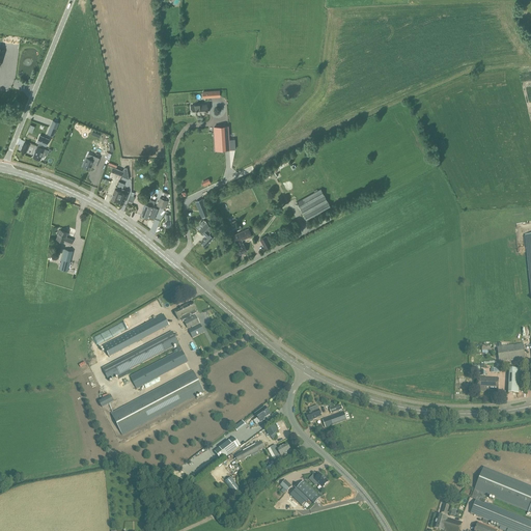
[(206,104),(192,105),(192,107),(191,107),(191,112),(192,112),(192,114),(207,113),(206,104)]
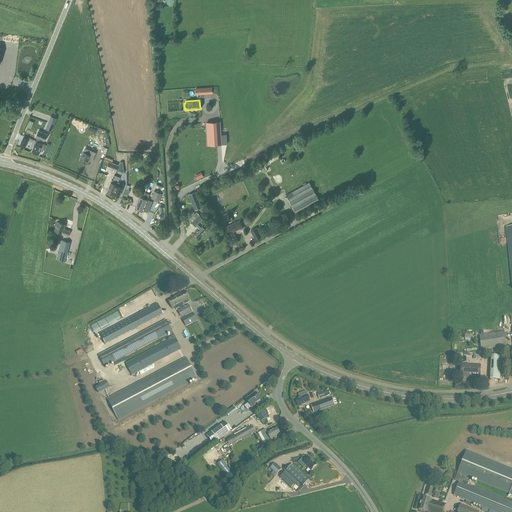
[(29,112),(41,118),(43,114),(31,108),(29,112)]
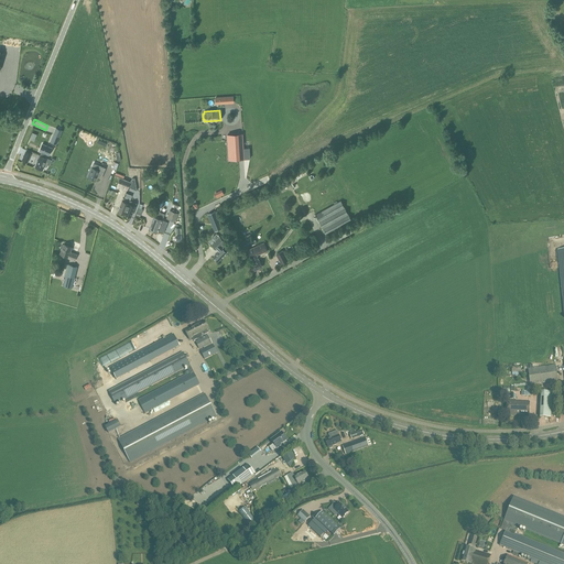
[(57,144),(63,130),(56,128),(51,141),(57,144)]
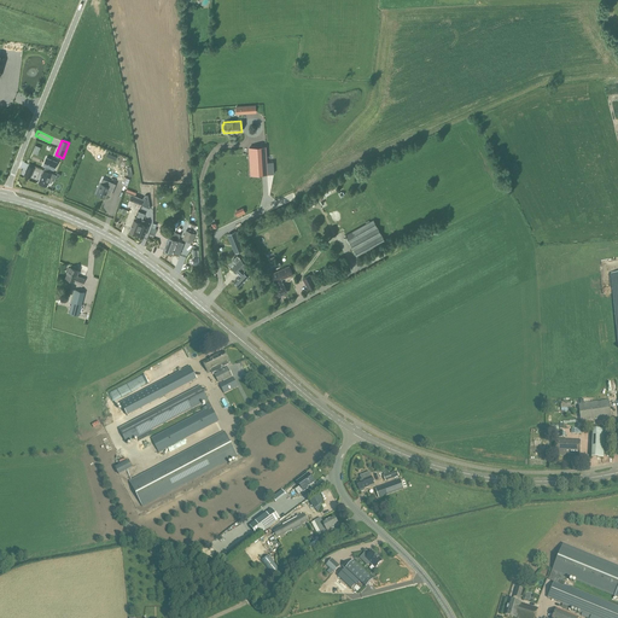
[(267,174),(266,153),(266,146),(250,147),(250,155),(251,175),(267,174)]
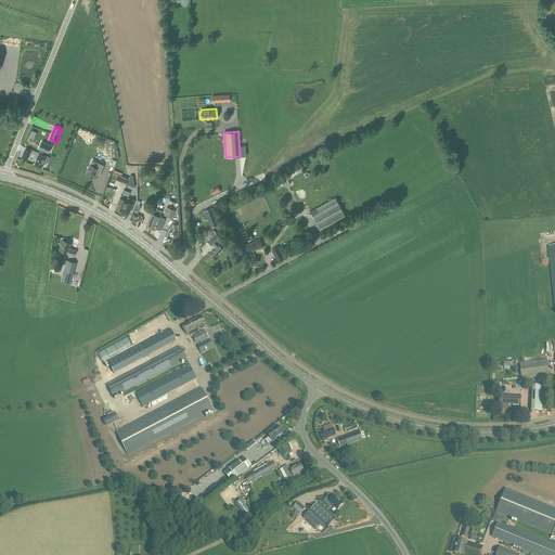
[(49,153),(51,145),(42,142),(39,149),(41,150),(40,153),(35,164),(42,167),(44,160),(49,163),(51,158),(51,157),(44,155),(46,152),(49,153)]
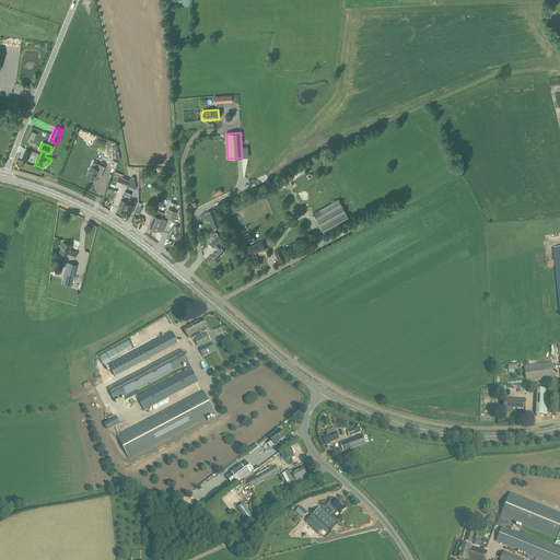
[(101,177),(105,166),(98,164),(96,167),(91,165),(88,175),(95,179),(96,175),(101,177)]
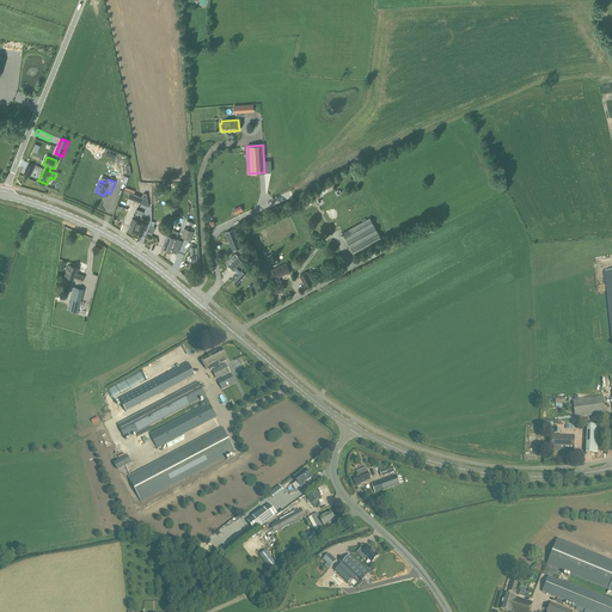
[(323,195),(326,193),(325,191),(334,188),(331,183),(319,189),(323,195)]
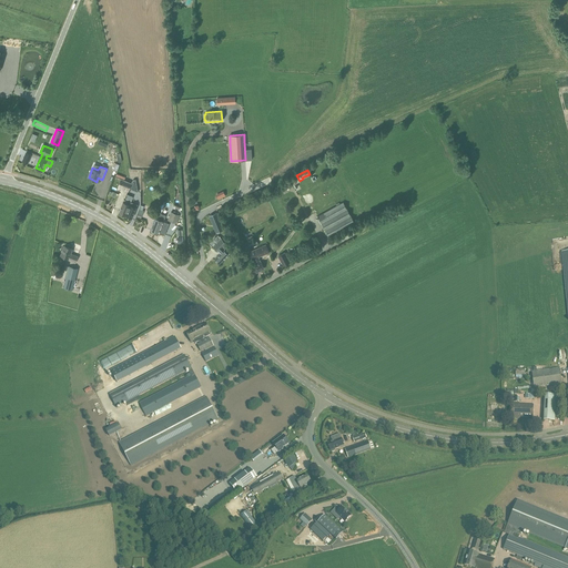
[(121,180),(119,184),(122,185),(130,189),(132,183),(125,180),(125,181),(122,180),(121,180)]
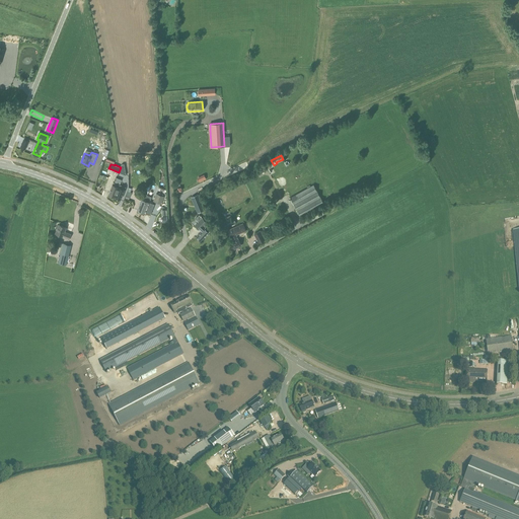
[(121,199),(126,188),(114,182),(108,195),(115,197),(116,197),(120,199),(121,199)]
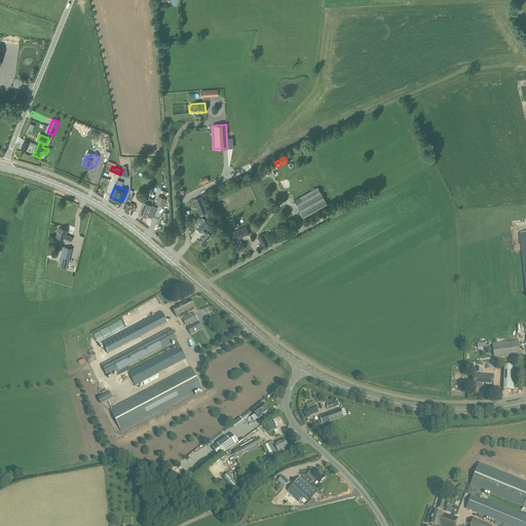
[(305,220),(329,207),(318,188),(295,200),(305,220)]
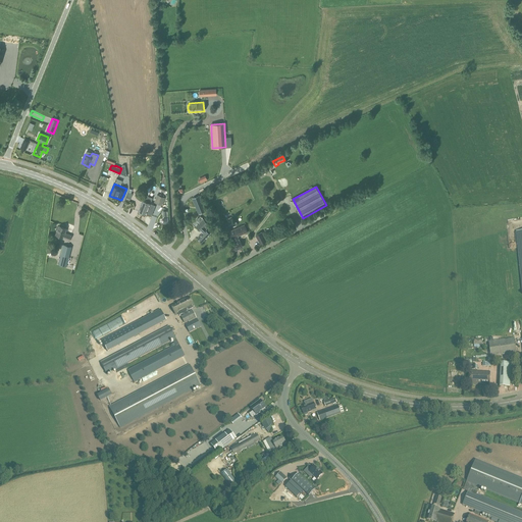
[(147,202),(149,196),(141,194),(139,199),(142,201),(138,211),(142,213),(147,202)]
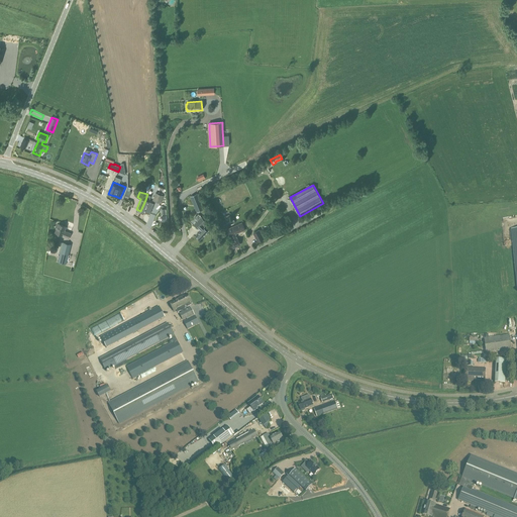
[(161,203),(164,196),(156,193),(152,200),(161,203)]
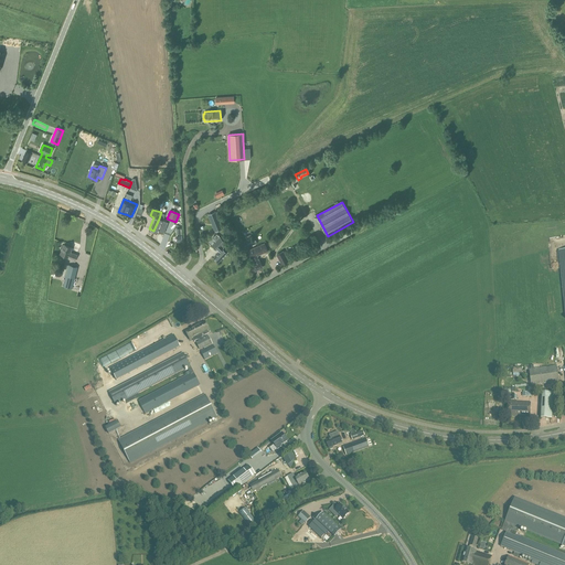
[(164,234),(169,222),(163,220),(166,214),(161,212),(159,219),(153,231),(158,232),(159,232),(164,234)]
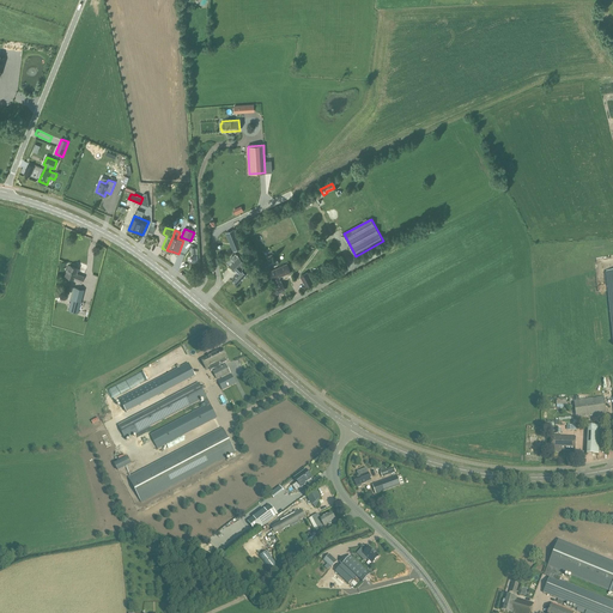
[(241,248),(234,230),(228,232),(235,250),(241,248)]
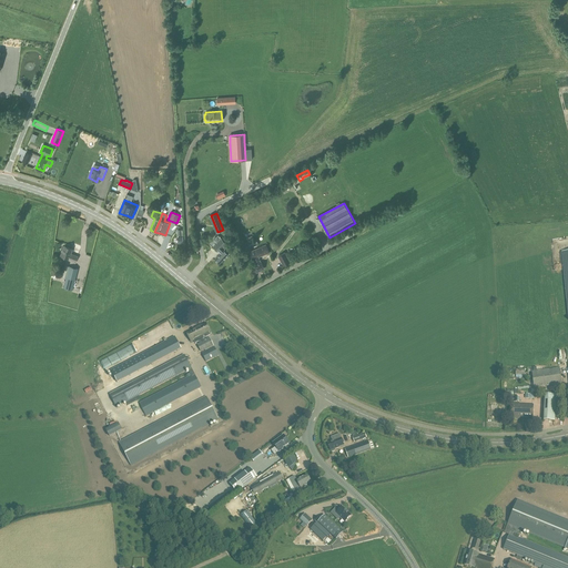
[(227,246),(224,250),(222,247),(226,243),(221,239),(214,247),(219,252),(220,251),(221,253),(215,259),(220,263),(229,254),(226,252),(230,250),(227,246)]
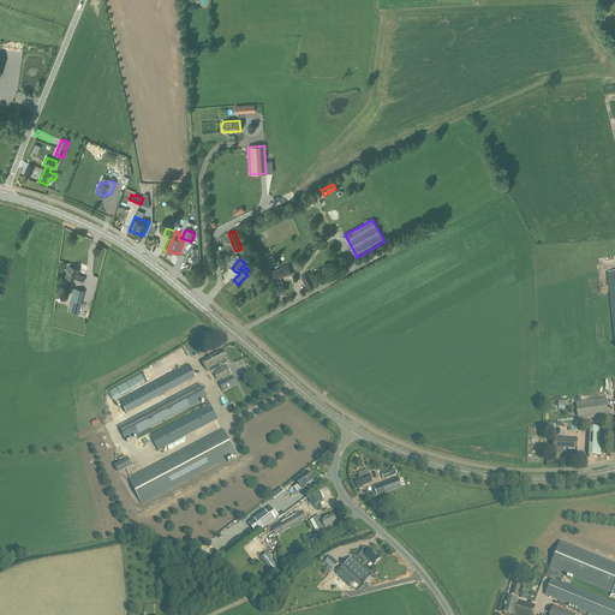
[(264,270),(280,264),(276,258),(262,264),(264,270)]
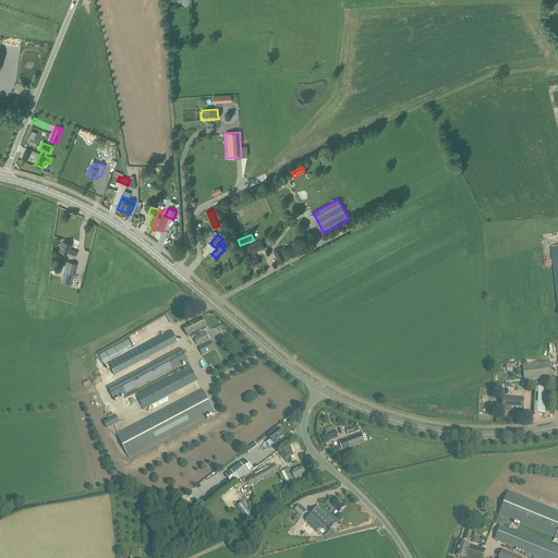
[(254,255),(254,254),(254,253),(265,247),(262,241),(245,249),(249,255),(250,254),(251,256),(252,257),(251,258),(252,259),(246,262),(250,268),(259,264),(256,257),(256,258),(255,256),(254,255)]
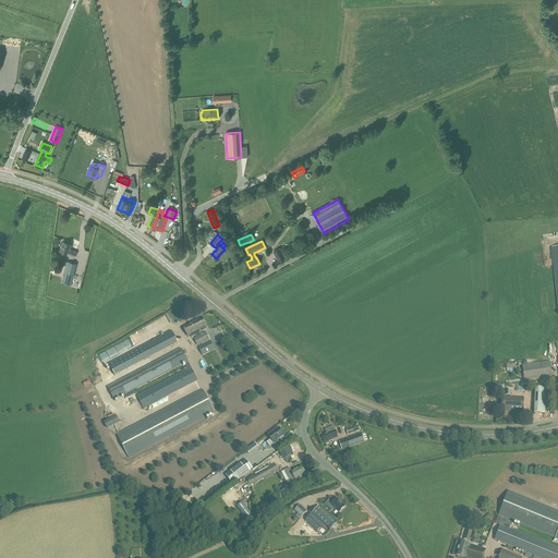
[(70,250),(71,244),(63,242),(60,252),(69,255),(68,256),(74,258),(76,253),(70,250)]
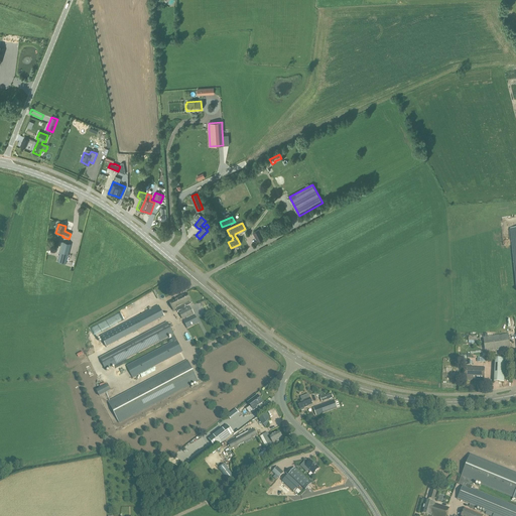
[(252,233),(257,242),(263,238),(259,229),(252,233)]
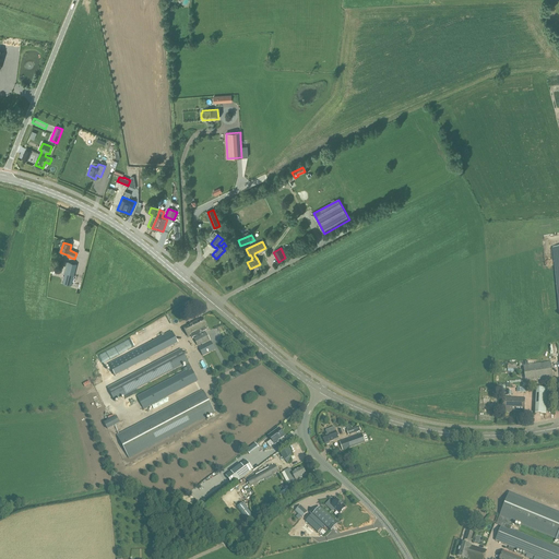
[(71,285),(78,264),(68,262),(62,282),(71,285)]
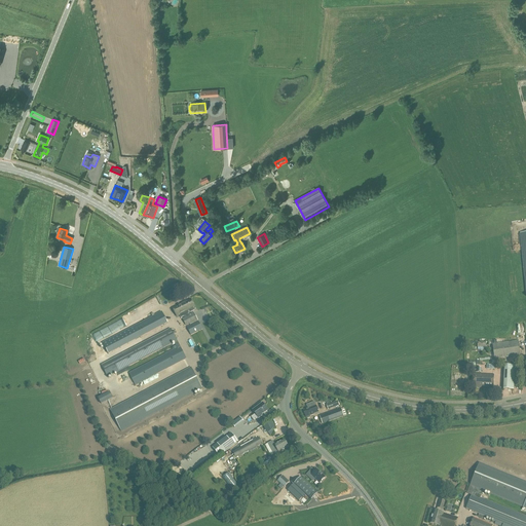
[(195,310),(194,308),(195,308),(191,300),(173,308),(177,316),(180,315),(181,318),(184,316),(185,317),(189,315),(187,311),(189,310),(191,312),(195,310)]
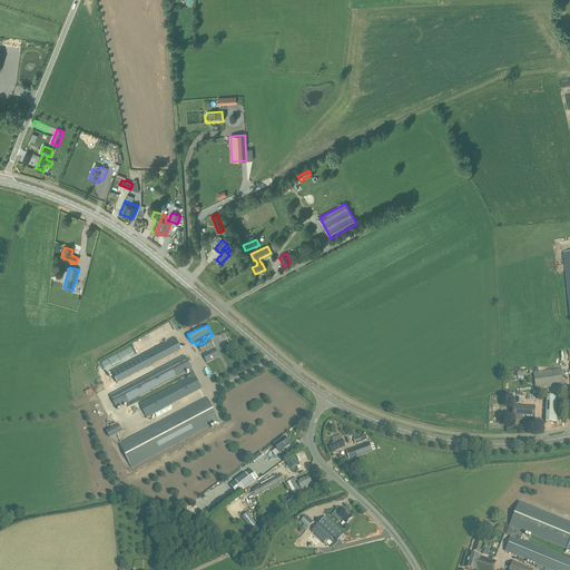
[(227,330),(218,333),(222,340),(229,336),(227,330)]
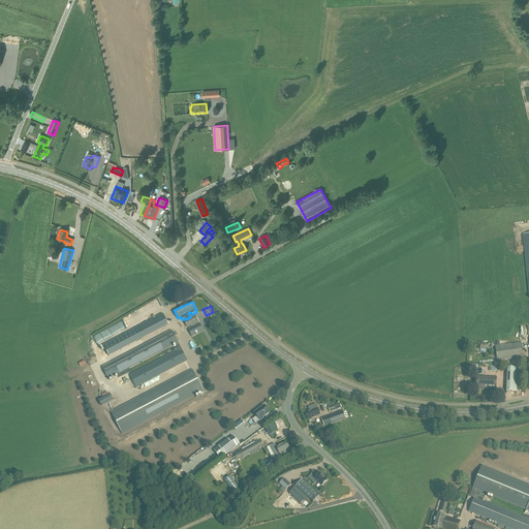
[(141,340),(168,325),(162,314),(135,329),(141,340)]
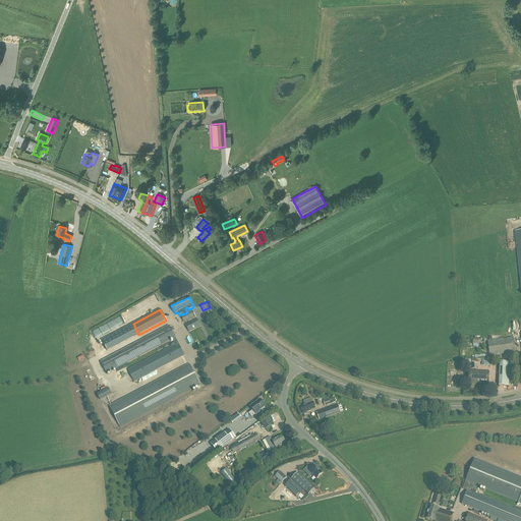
[(196,317),(192,310),(187,312),(183,314),(186,323),(196,317)]
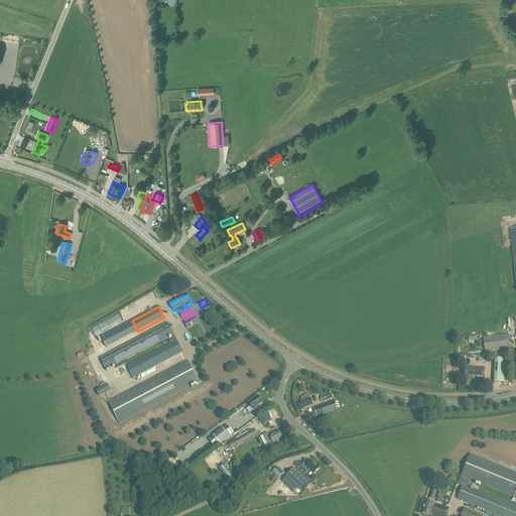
[(187,330),(199,324),(195,315),(183,321),(187,330)]
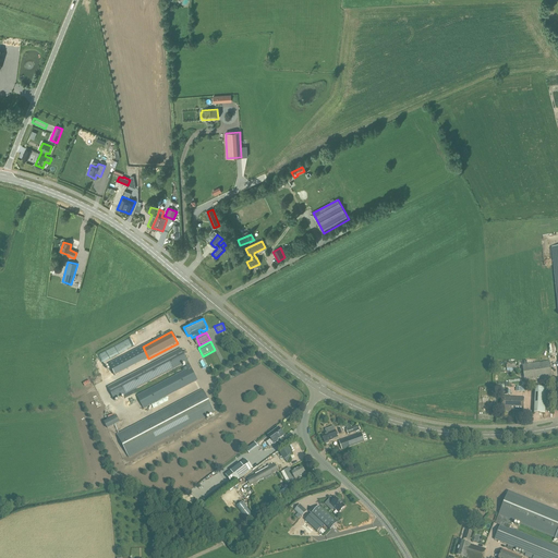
[(128,373),(117,344),(110,348),(121,375),(128,373)]
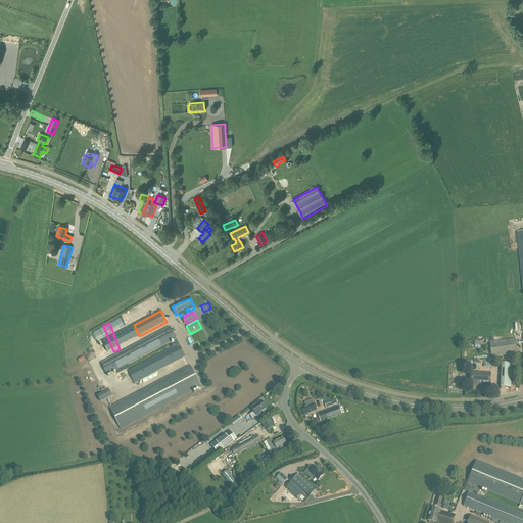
[(170,327),(101,364),(107,376),(174,341),(176,346),(179,344),(170,327)]
